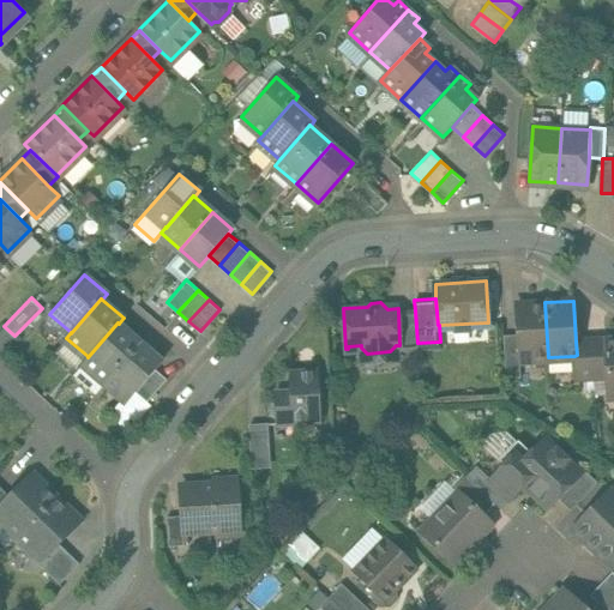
[(545,302),(516,303),(517,332),(519,358),(519,360),(548,357),(545,302)]
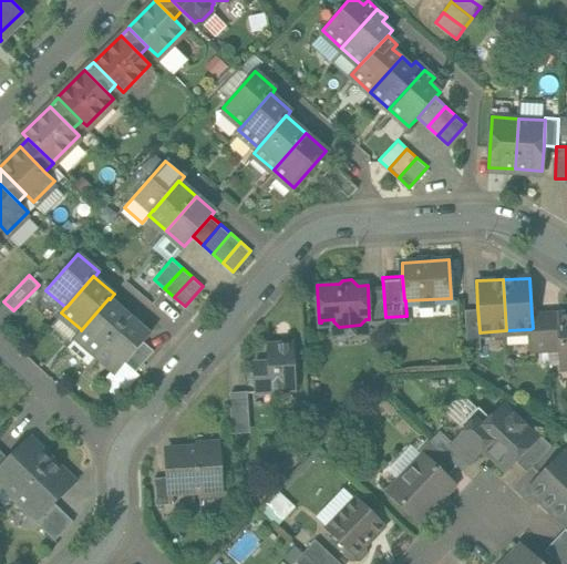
[(383,287),(368,287),(369,319),(373,322),(385,321),(385,317),(383,287)]
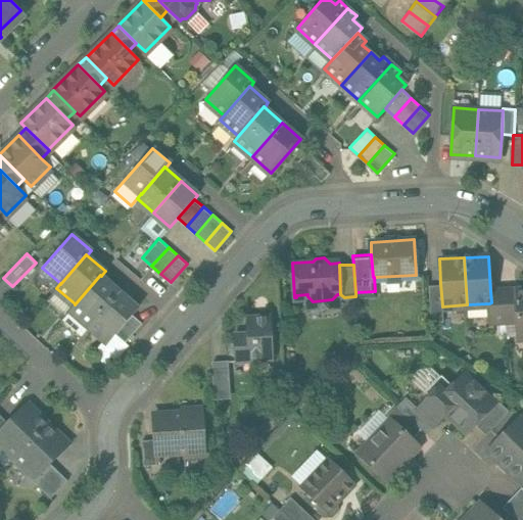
[(100,275),(75,304),(75,303),(70,309),(89,325),(119,291),(101,276),(100,275)]
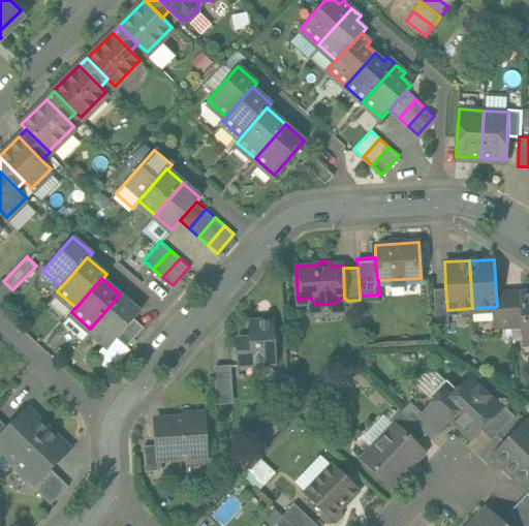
[(445,286),(434,287),(436,325),(448,323),(447,310),(447,309),(445,286)]
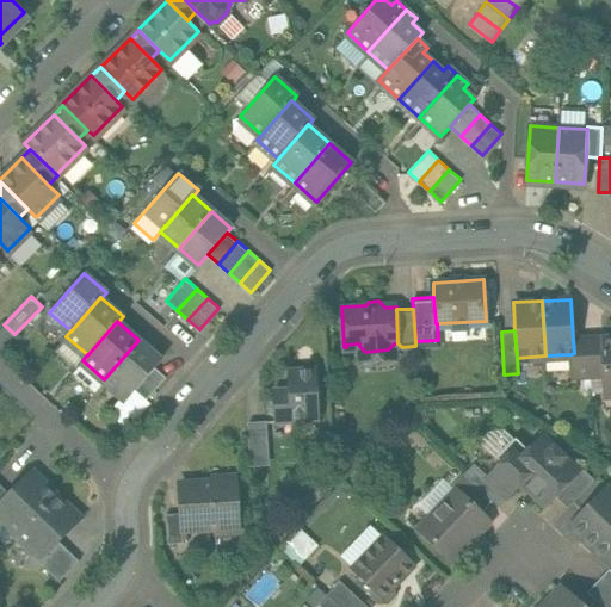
[(610,336),(587,339),(590,372),(603,371),(605,392),(610,391),(610,336)]
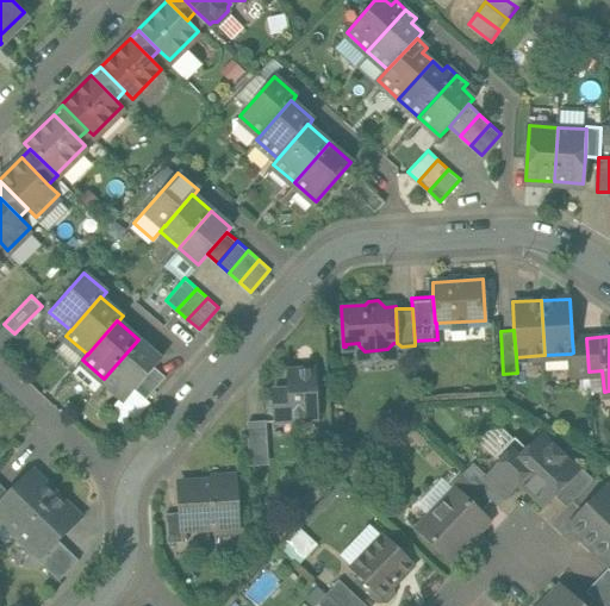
[(586,338),(572,339),(573,353),(571,354),(572,373),(589,372),(586,338)]
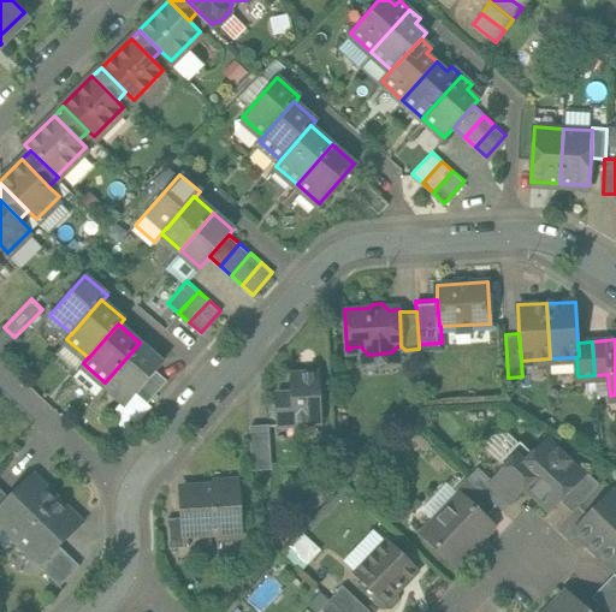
[(140,343),(105,382),(128,402),(136,392),(155,369),(163,362),(140,343)]
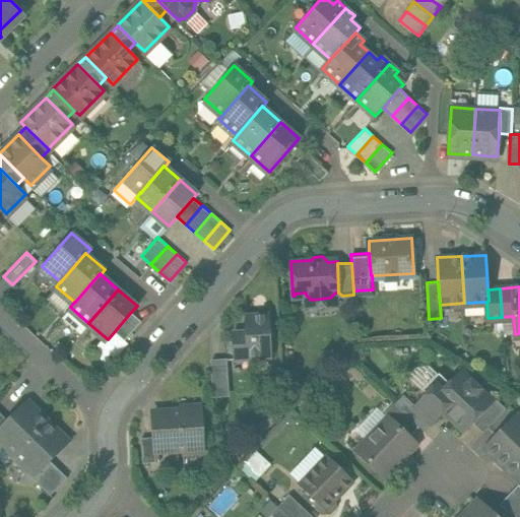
[(131,312),(115,331),(125,339),(141,320),(131,312)]
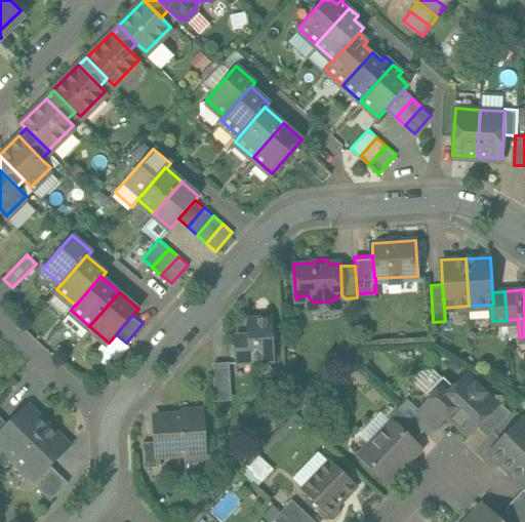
[(272,316),(247,318),(248,334),(235,335),(236,361),(274,358),(272,316)]
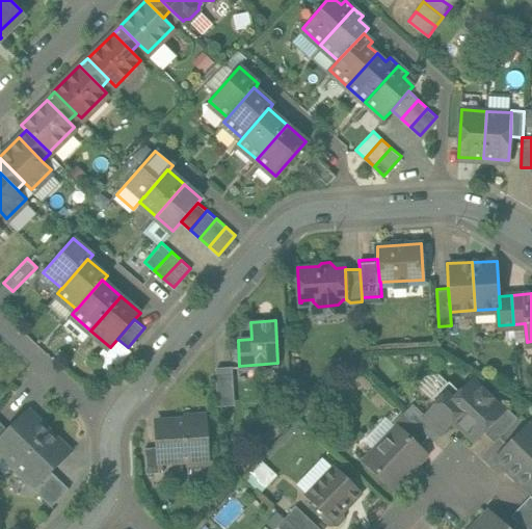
[(232,403),(230,366),(216,367),(218,404),(232,403)]
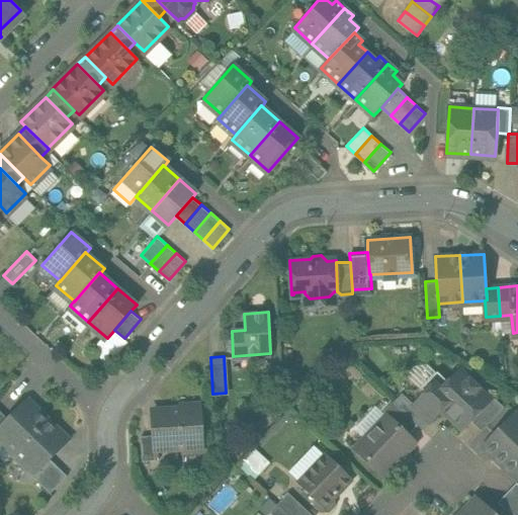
[(437,369),(421,387),(425,391),(414,403),(432,420),(442,408),(463,427),(471,419),(490,400),(490,399),(478,388),(480,387),(468,376),(467,377),(458,369),(448,380),(437,369)]
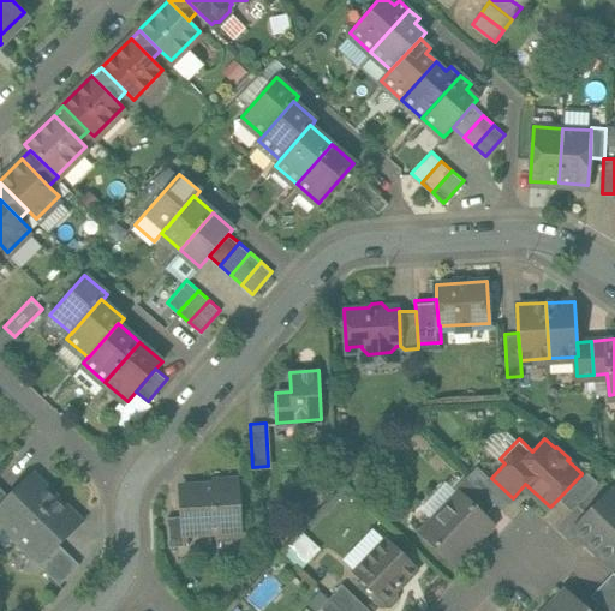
[(581,474),(560,497),(572,509),(598,481),(585,469),(581,473),(581,474)]
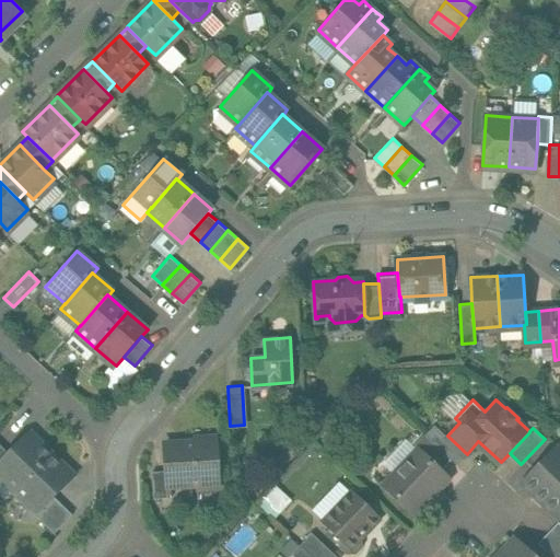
[(451,457),(422,431),(411,443),(417,449),(418,448),(441,470),(451,457)]
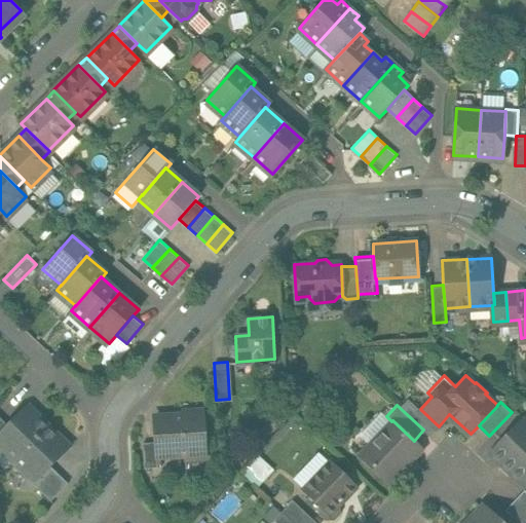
[(9,424),(0,433),(0,444),(15,459),(48,425),(28,406),(9,424)]
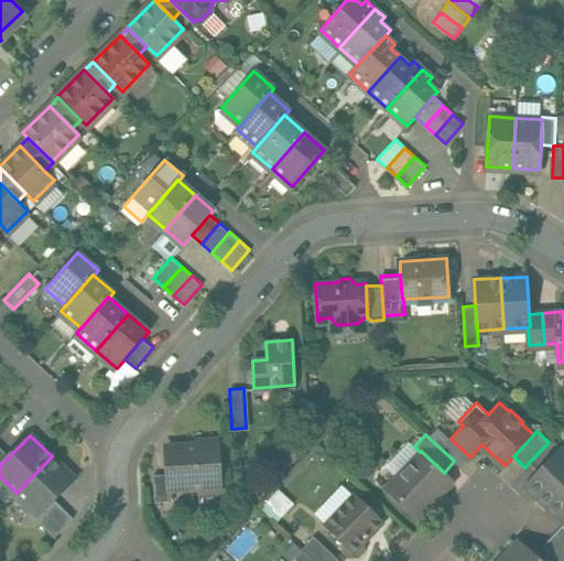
[(218,438),(196,439),(196,444),(165,446),(167,473),(167,487),(169,487),(198,485),(198,491),(221,489),(218,438)]
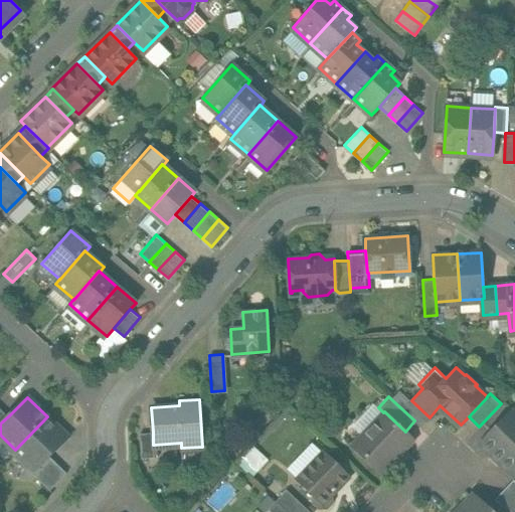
[(0,423),(9,415),(0,406),(0,423)]
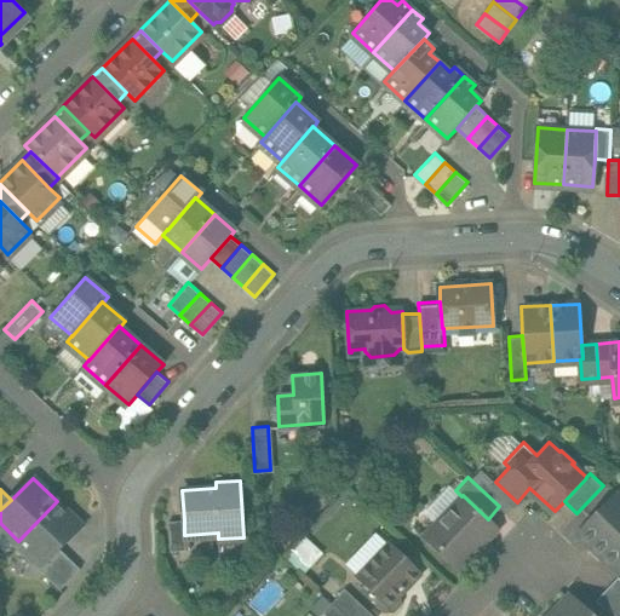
[(619,498),(615,493),(579,531),(619,571),(619,498)]
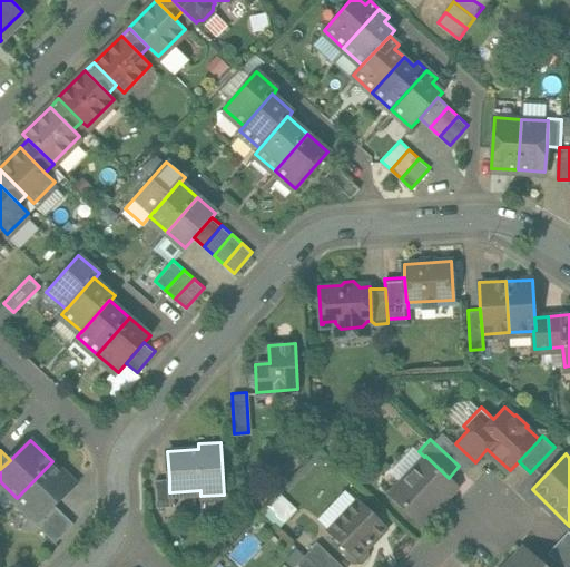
[(424,457),(391,494),(421,522),(457,485),(449,478),(425,456),(424,457)]
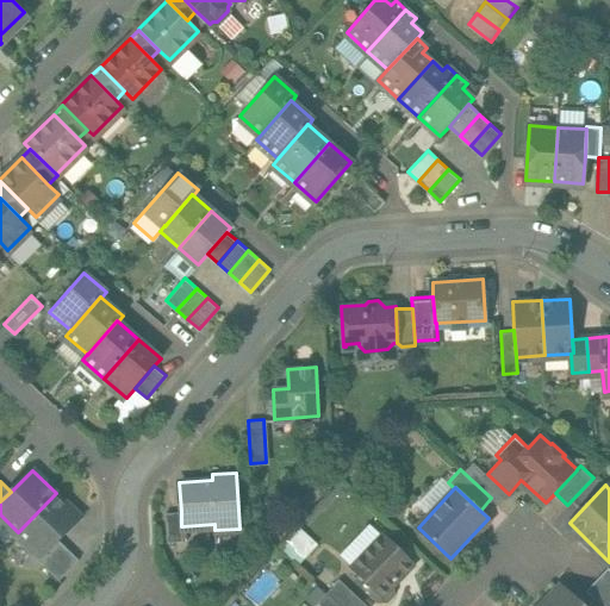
[(56,493),(18,532),(41,555),(42,556),(58,538),(80,517),(56,493)]
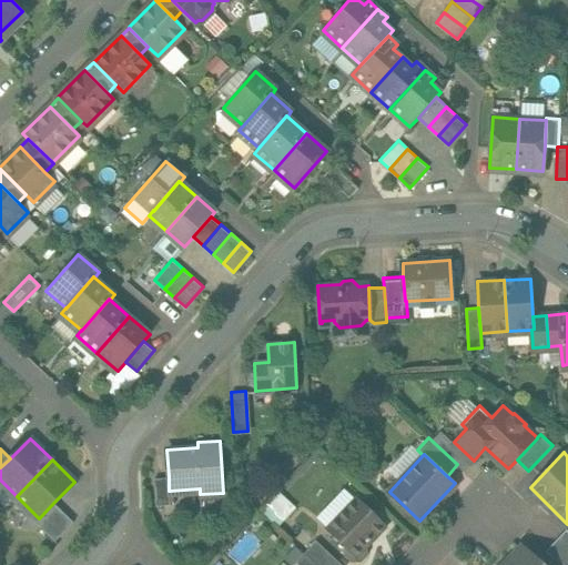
[(169,476),(154,477),(156,504),(170,504),(170,491),(169,491),(169,476)]
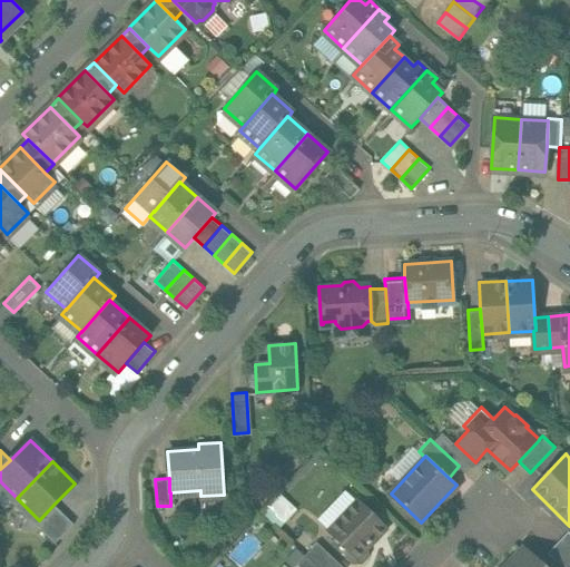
[(357,498),(328,529),(346,546),(346,556),(353,561),(362,561),(369,555),(369,546),(386,527),(357,498)]
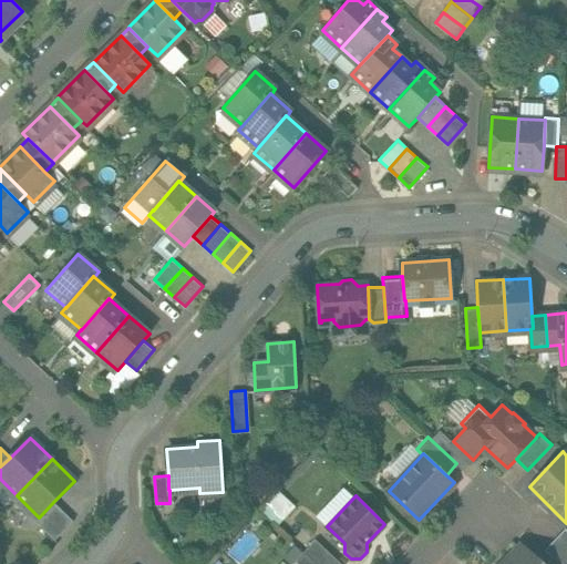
[(73,520),(54,501),(39,518),(38,516),(35,519),(55,539),(73,520)]
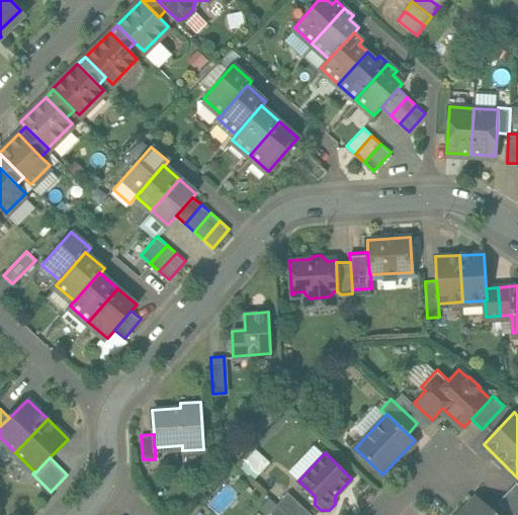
[(517,514),(517,483),(516,482),(498,501),(505,507),(513,514),(517,514)]
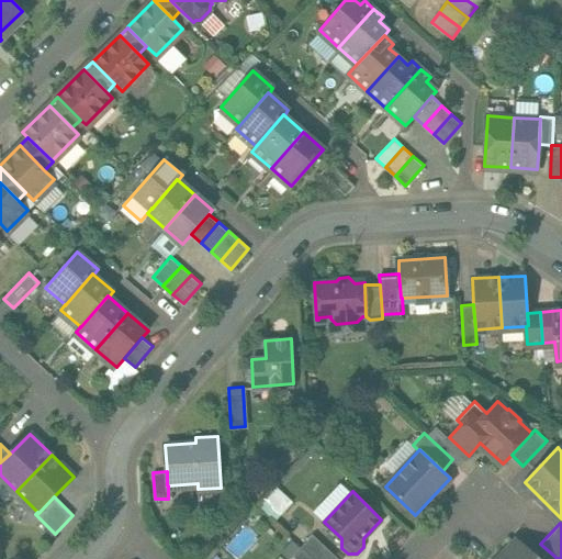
[(340,558),(313,533),(301,546),(314,558),(340,558)]
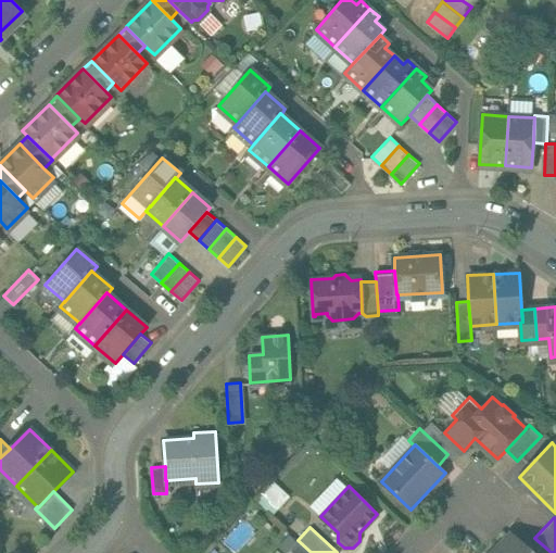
[(532,552),(512,532),(493,552),(494,552),(532,552)]
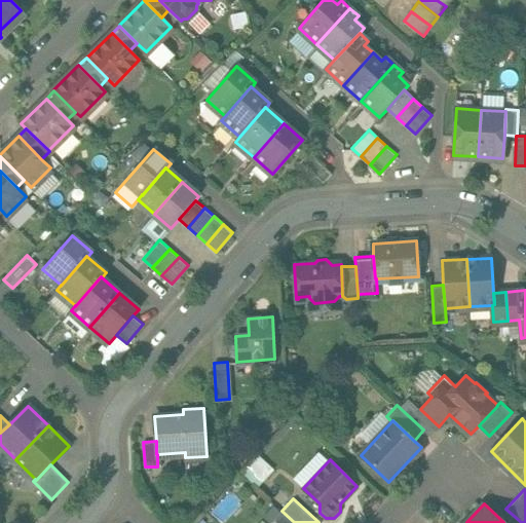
[(294,522),(282,511),(269,522),(294,522)]
